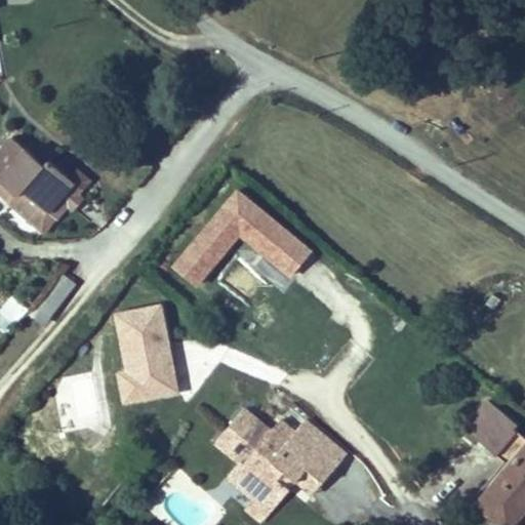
[(8,135),(0,145),(0,187),(9,195),(4,201),(44,236),(66,210),(71,214),(83,199),(71,189),(75,184),(46,159),(42,164),(8,135)]
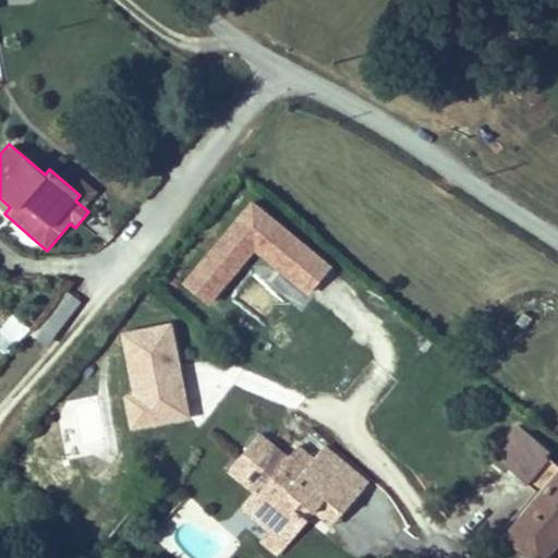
[(310,299),(335,267),(254,199),(183,286),(214,311),(258,256),(310,299)]
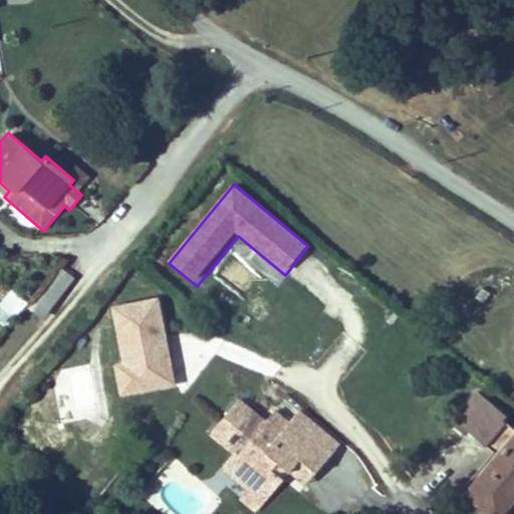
[(0,320),(8,326),(25,297),(8,287),(0,301),(0,320)]
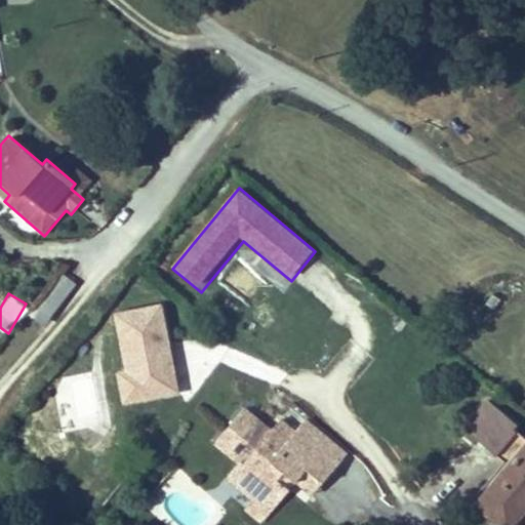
[(167,306),(115,312),(126,404),(178,398),(167,306)]
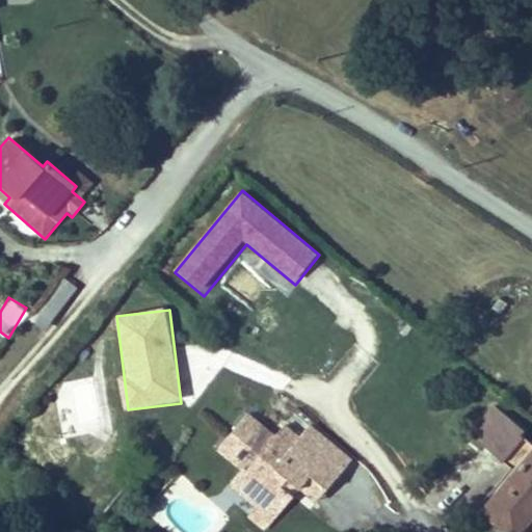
[(531,445),(521,435),(525,431),(493,404),(468,433),(510,470),(476,510),(501,531),(522,531),(531,520),(531,445)]
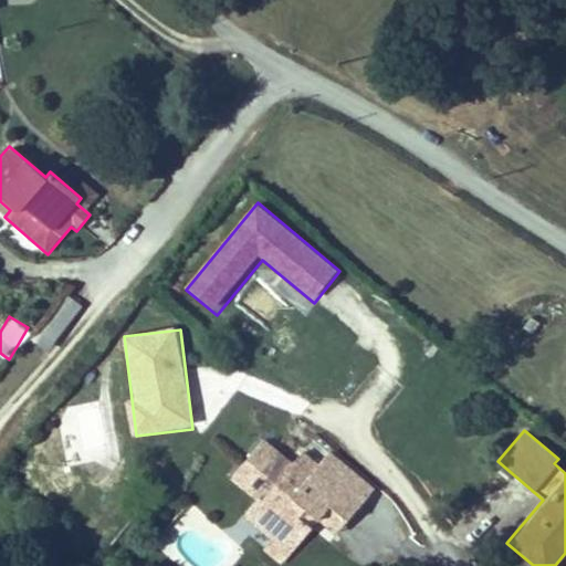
[(346,524),(360,507),(301,456),(290,468),(262,443),(231,478),(257,500),(269,511),(248,536),(280,565),(310,531),(305,527),(313,519),(317,523),(328,510),(346,524)]
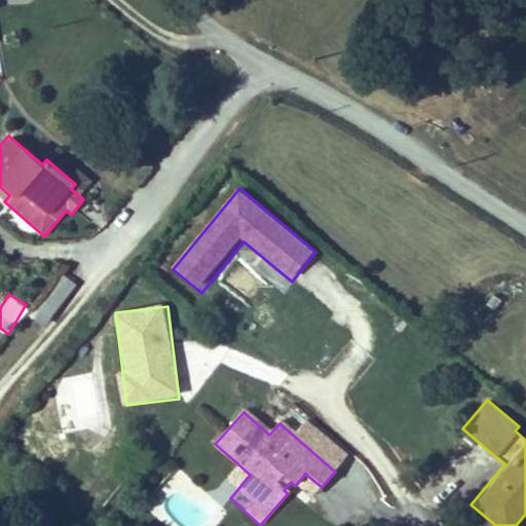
[(227,501),(230,498),(250,475),(238,464),(216,491),(227,501)]
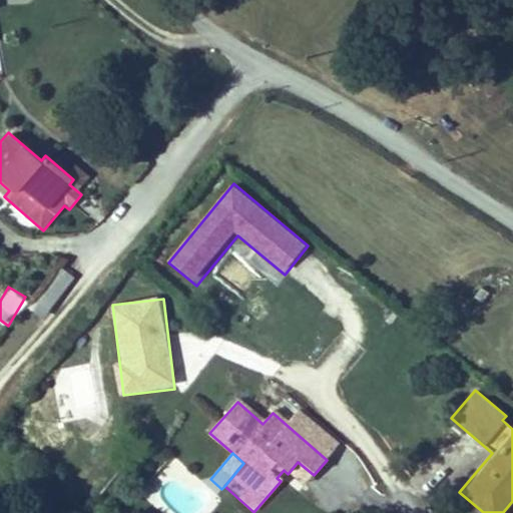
[(308,481),(314,475),(298,462),(288,474),(303,487),(308,481)]
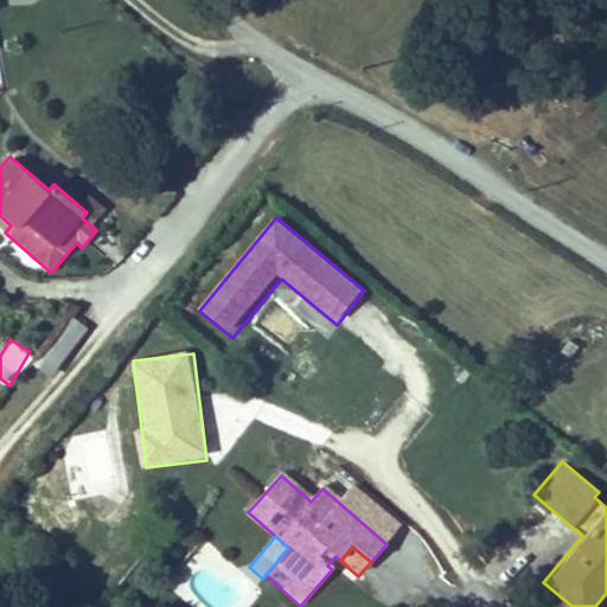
[(332,569),(340,561),(336,556),(327,566),(332,569)]
